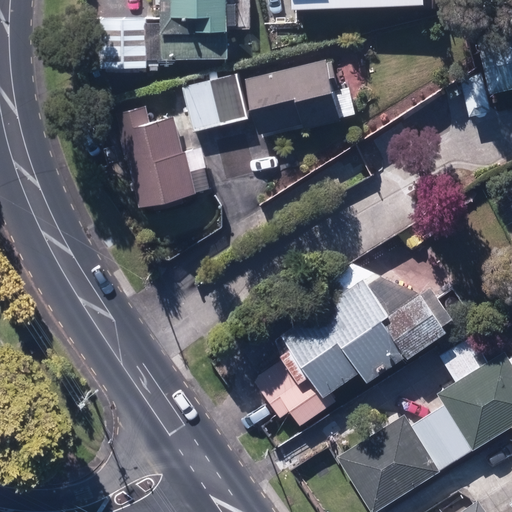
[(161,7),(162,61),(228,59),(228,31),(252,30),(250,0),(155,0),(156,7),(161,7)]
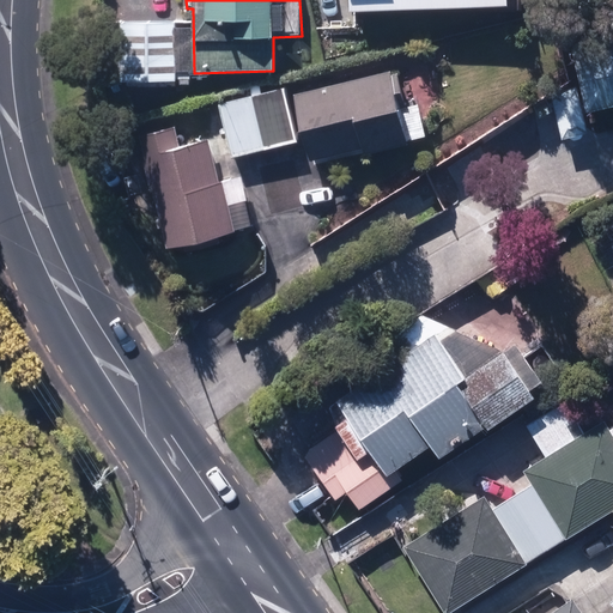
[(350,0),(351,12),(509,6),(508,0),(350,0)]
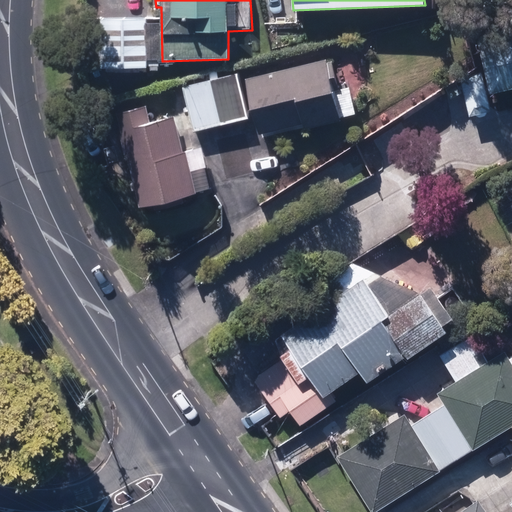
[(109,74),(140,74),(140,68),(147,68),(147,20),(100,20),(100,68),(109,68),(109,74)]
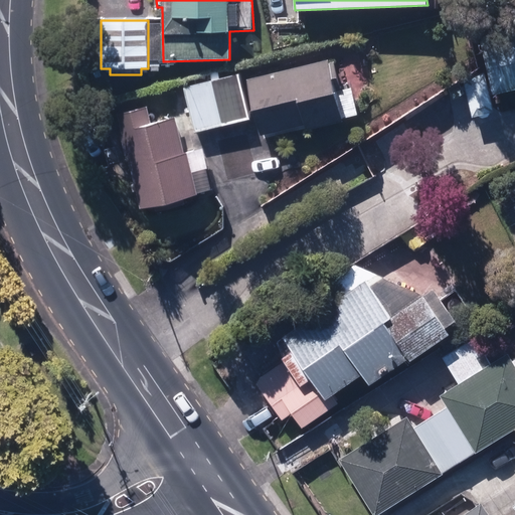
[(514,34),(481,42),(492,95),(514,89),(514,34)]
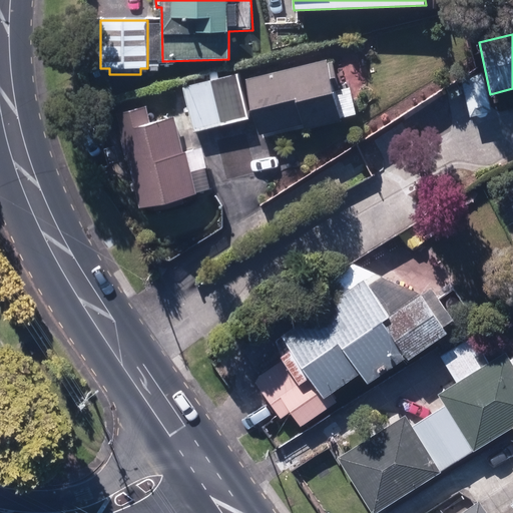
[(150,70),(159,71),(160,58),(151,58),(150,70)]
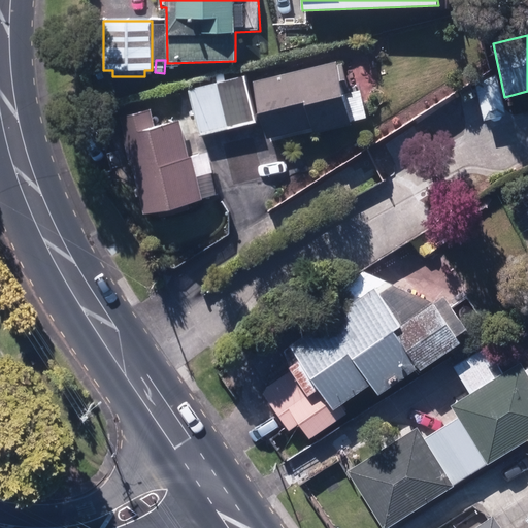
[(253,84),(266,140),(311,129),(312,134),(350,125),(350,122),(365,118),(359,93),(343,96),(342,92),(349,91),(342,64),(336,66),(335,63),(253,84)]
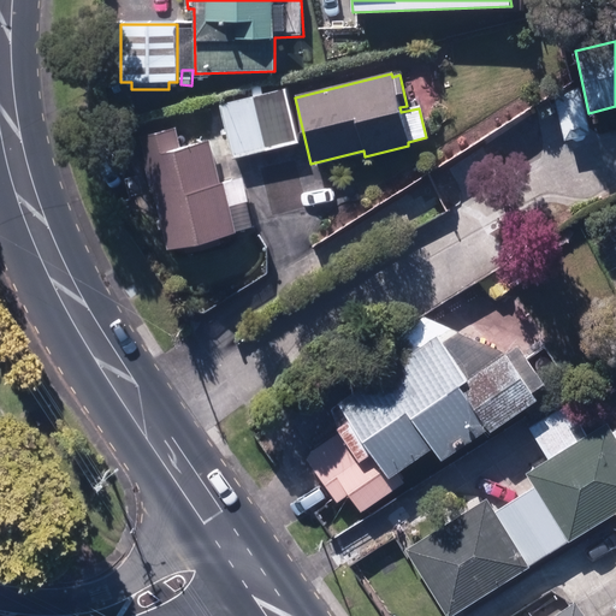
[(219,106),(232,160),(300,142),(286,89),(219,106)]
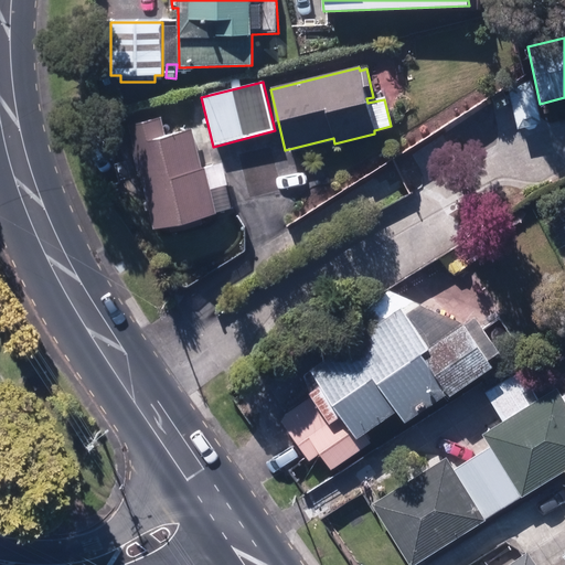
[(509,86),(519,128),(542,124),(532,82),(509,86)]
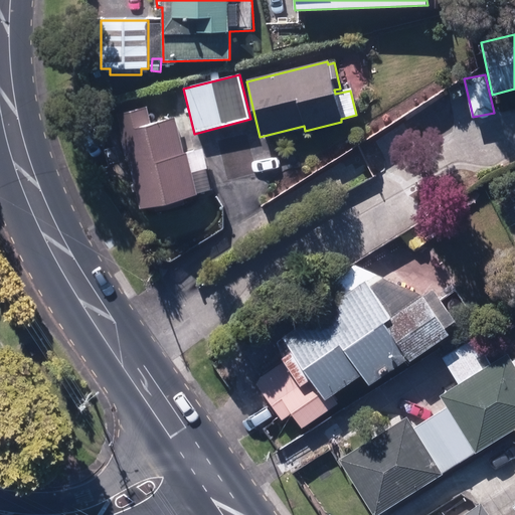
[(154,205),(156,211),(182,205),(181,200),(196,196),(196,195),(211,191),(202,150),(184,154),(176,118),(151,124),(148,109),(117,116),(126,158),(129,157),(140,209),(154,205)]
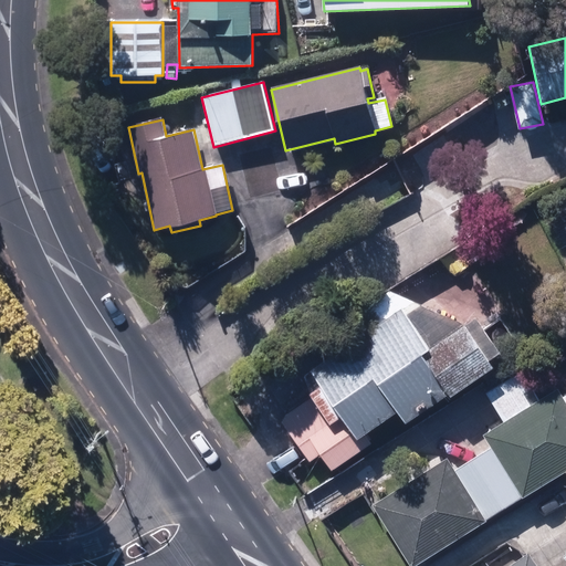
[(482,234),(492,250),(506,241),(496,224),(482,234)]
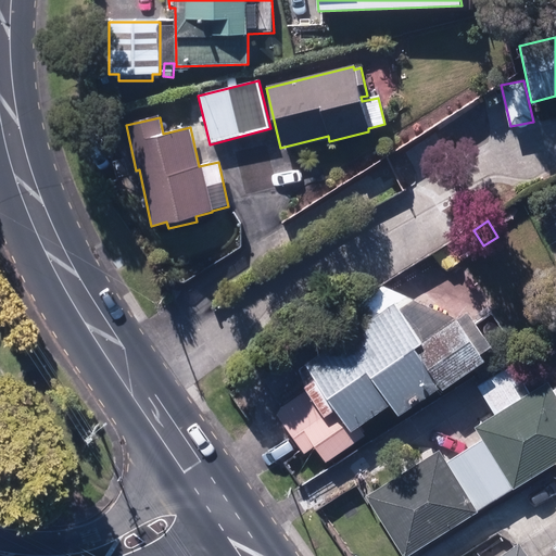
[(316,446),(327,463),(366,436),(359,426),(391,405),(399,417),(442,387),(443,390),(484,361),(480,354),(492,346),(468,311),(457,319),(382,286),(331,321),(343,339),(299,370),(307,390),(276,413),(305,455),(316,446)]
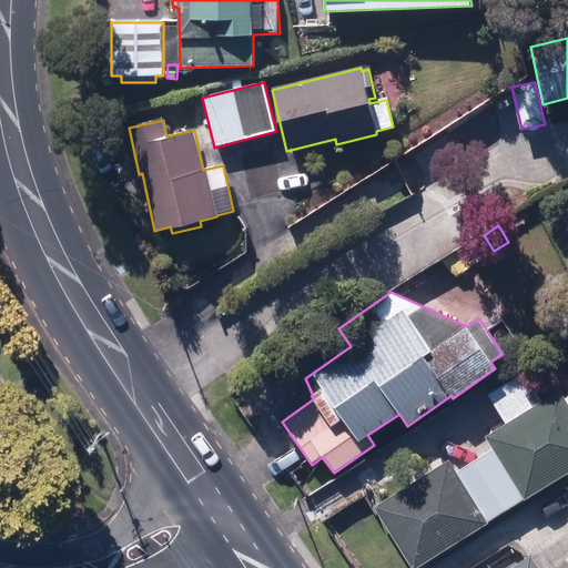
[(494,448),(473,463),(505,513),(567,473),(567,396),(565,399),(560,391),(543,402),(524,372),(487,396),(505,425),(486,437),(494,448)]
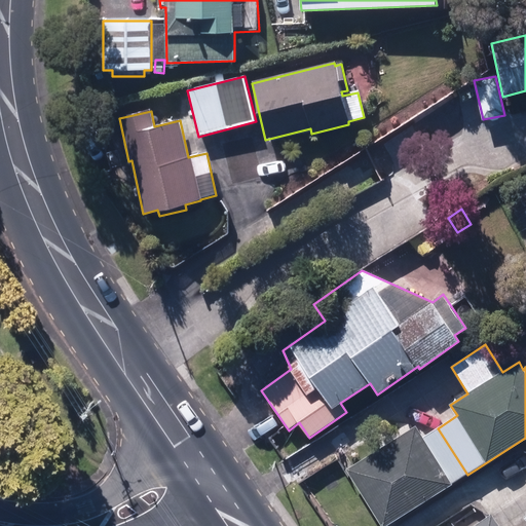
[(385,525),(467,475),(438,428),(423,437),(416,426),(347,470),(382,525),(385,525)]
